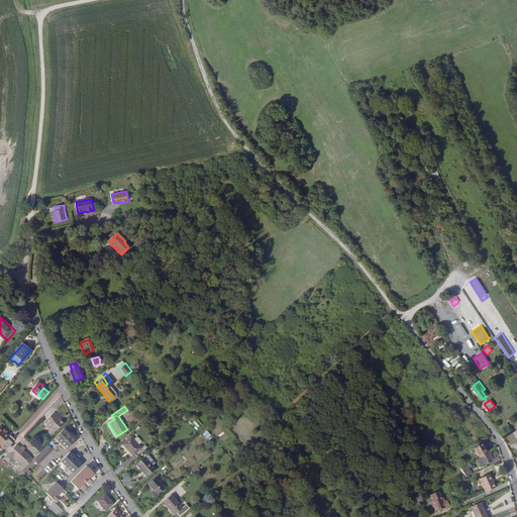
[(52,429),(50,431),(47,434),(50,436),(63,422),(60,420),(62,418),(60,416),(62,414),(59,411),(57,413),(55,411),(45,420),(48,423),(47,425),(52,429)]
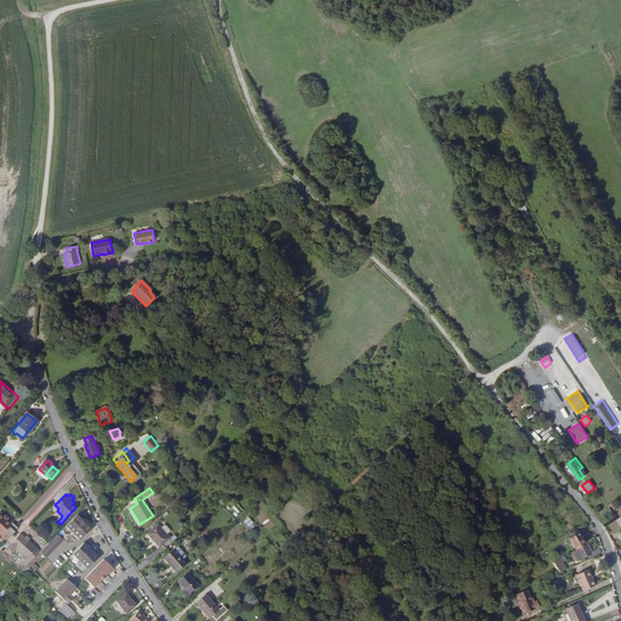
[(77,513),(66,524),(80,539),(91,528),(77,513)]
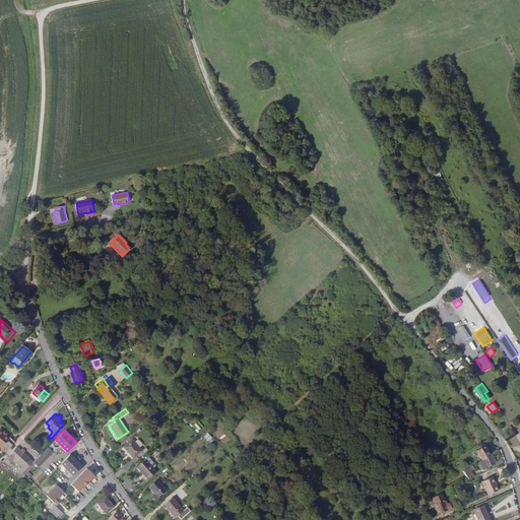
[(207,434),(203,437),(208,444),(212,440),(207,434)]
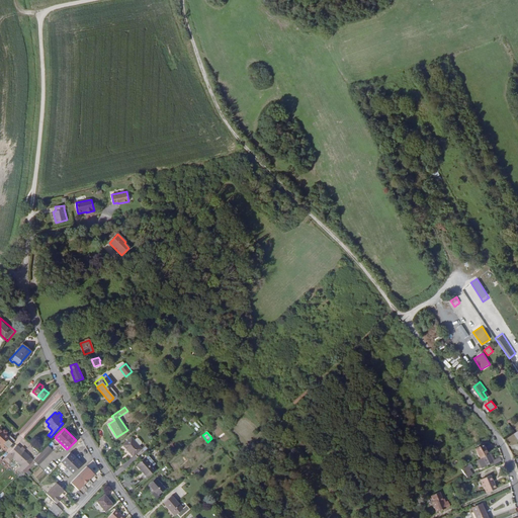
[(4,435),(0,439),(0,445),(7,452),(16,442),(9,436),(8,438),(4,435)]
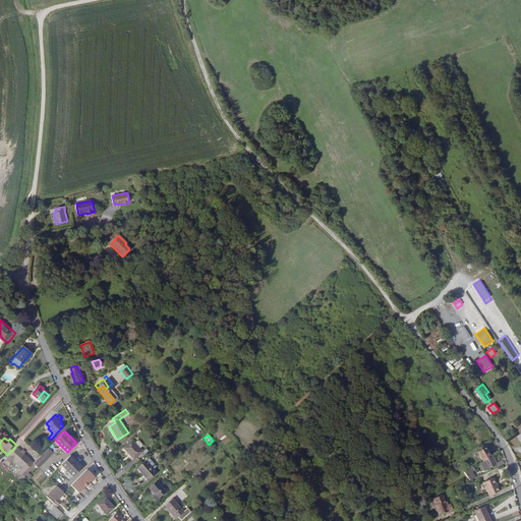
[(146,455),(142,452),(139,449),(132,441),(124,449),(134,460),(136,458),(139,461),(146,455)]
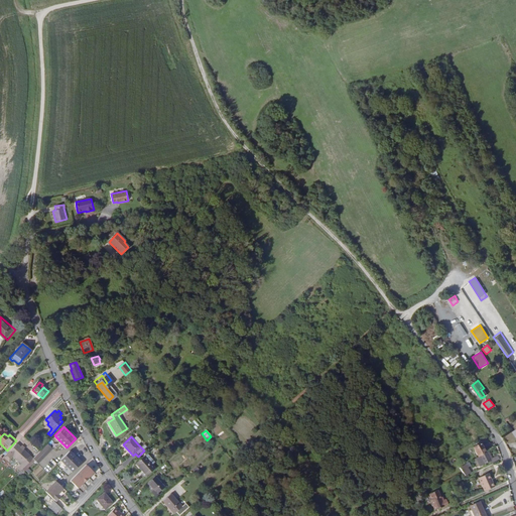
[(17,443),(6,456),(10,460),(12,459),(15,459),(19,462),(18,463),(23,468),(32,459),(33,458),(17,443)]
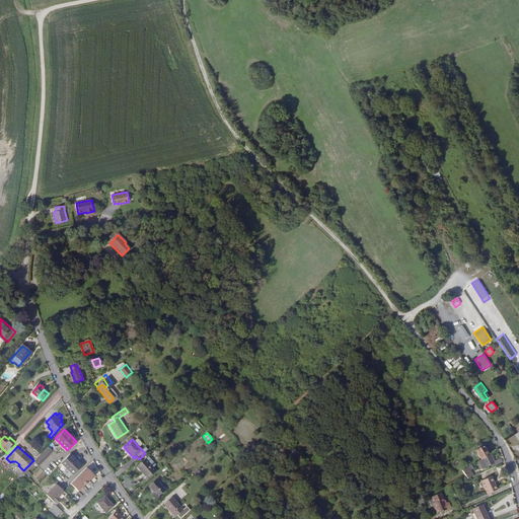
[(53,451),(48,446),(45,449),(43,451),(41,453),(38,456),(34,458),(33,460),(32,461),(38,465),(40,463),(43,460),(46,458),(48,456),(50,453),(53,451)]
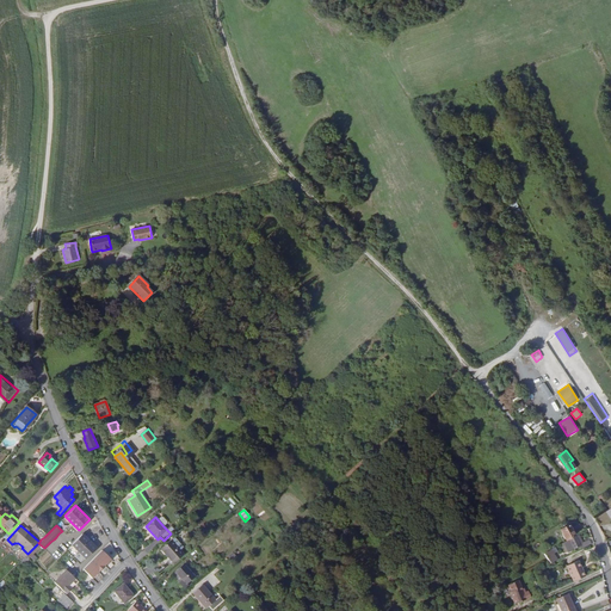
[(566,538),(573,535),(568,525),(561,529),(566,538)]
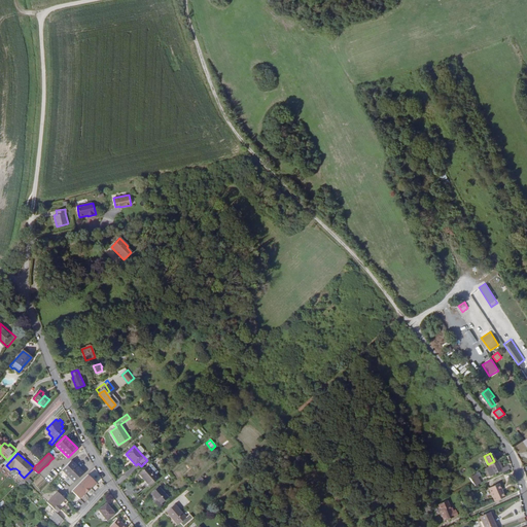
[(71,460),(62,469),(74,482),(83,472),(71,460)]
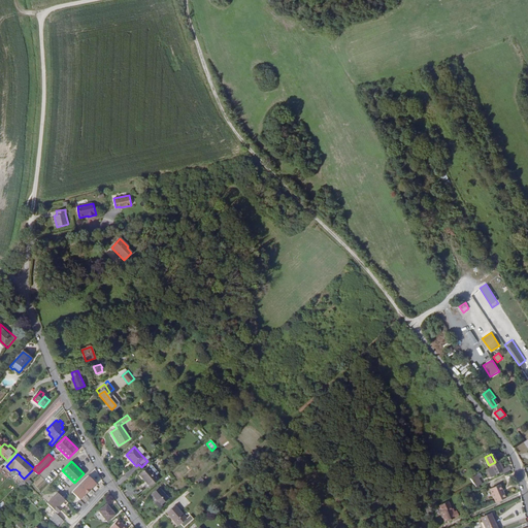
[(497,463),(488,468),(491,476),(496,473),(501,472),(497,463)]
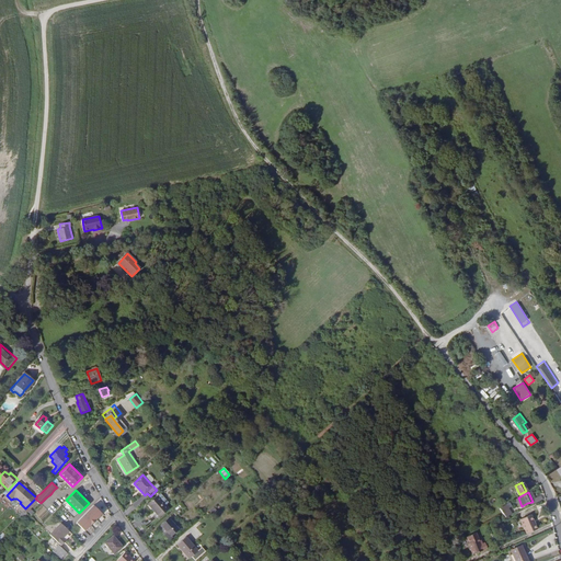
[(161,495),(158,497),(165,506),(169,503),(161,495)]
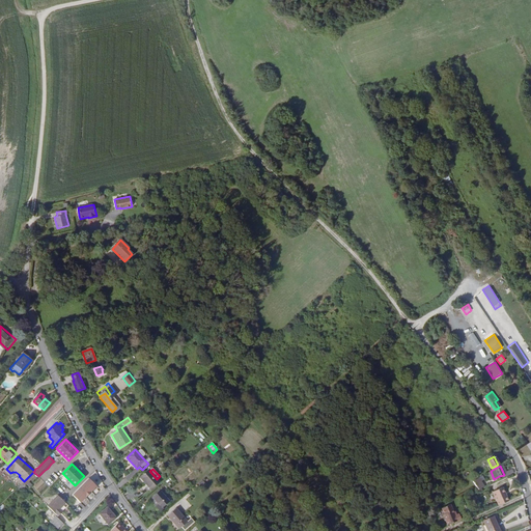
[(157,479),(149,471),(140,479),(145,485),(146,484),(151,490),(154,487),(156,490),(162,484),(160,482),(157,479)]
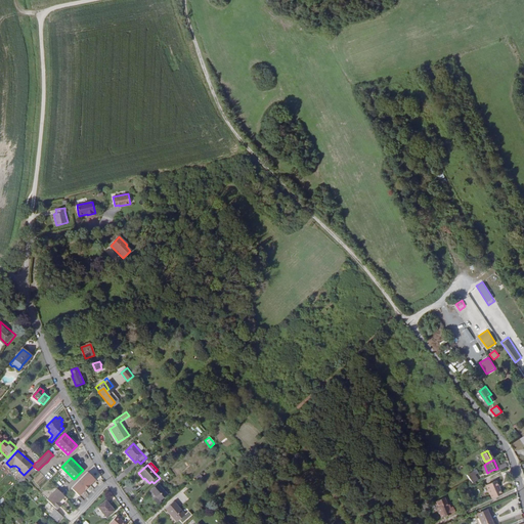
[(80,496),(97,478),(89,470),(72,488),(80,496)]
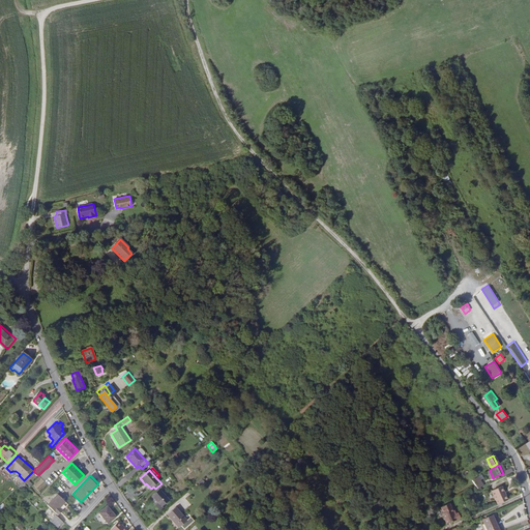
[(504,492),(505,492),(503,488),(493,492),(498,503),(508,499),(506,494),(505,495),(504,492)]
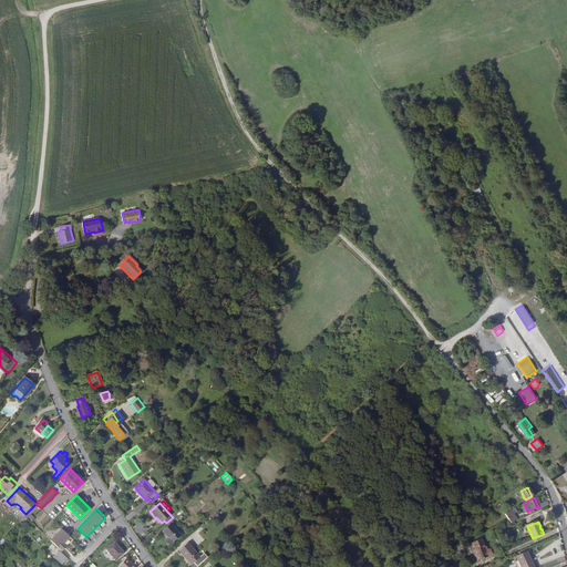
[(161,534),(168,542),(165,545),(169,550),(173,547),(172,545),(172,544),(182,535),(172,524),(161,534)]
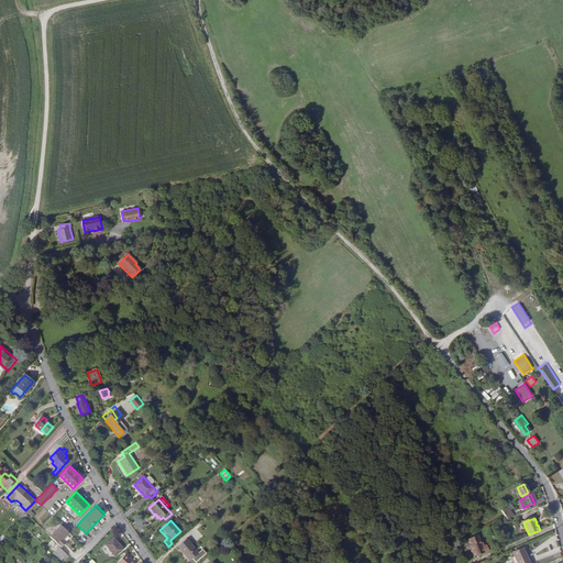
[(70,533),(62,526),(51,537),(62,548),(66,544),(63,541),(64,540),(70,533)]
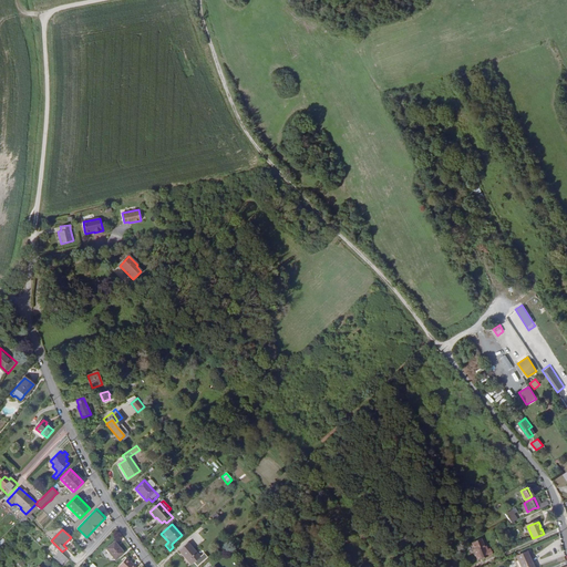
[(472,549),(473,552),(484,547),(483,546),(480,538),(471,543),(473,548),(472,549)]
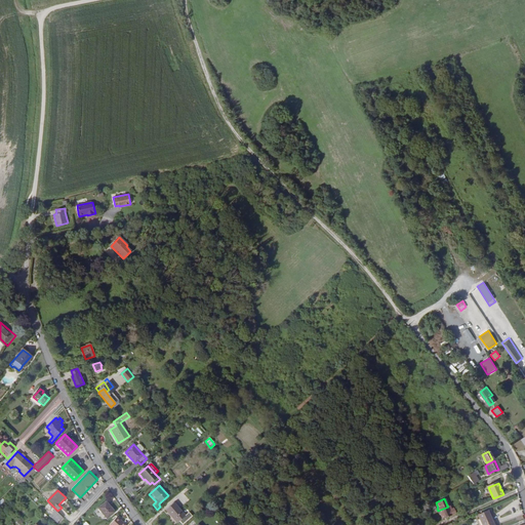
[(106,501),(97,508),(106,518),(114,512),(106,501)]
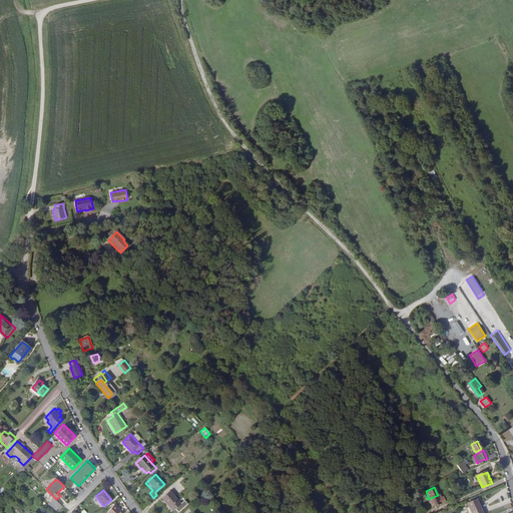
[(178,511),(187,503),(184,500),(181,503),(170,490),(162,497),(173,510),(175,508),(178,511)]
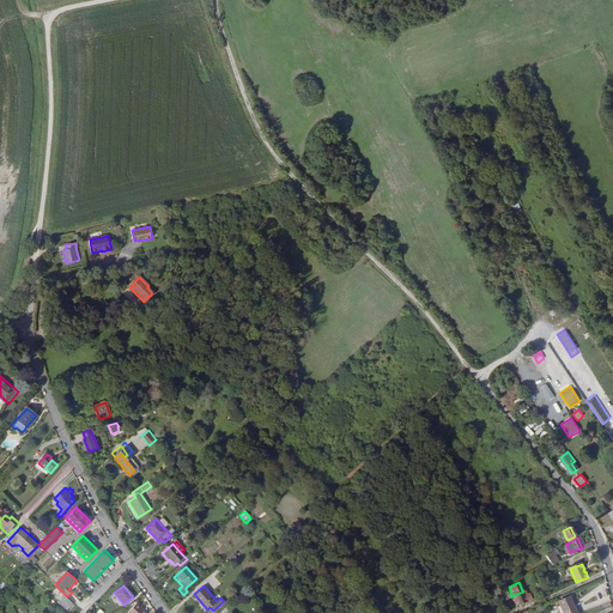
[(523,592),(511,596),(516,606),(530,599),(528,593),(526,594),(525,594),(523,592)]
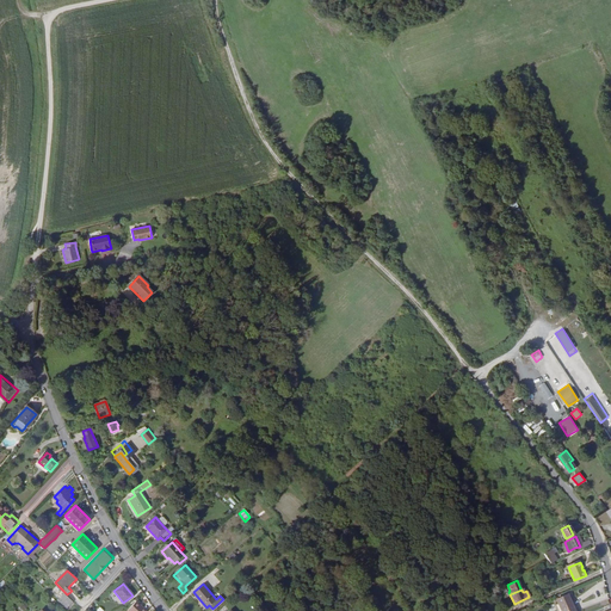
[(556,597),(562,610),(575,610),(569,594),(568,593),(556,597)]
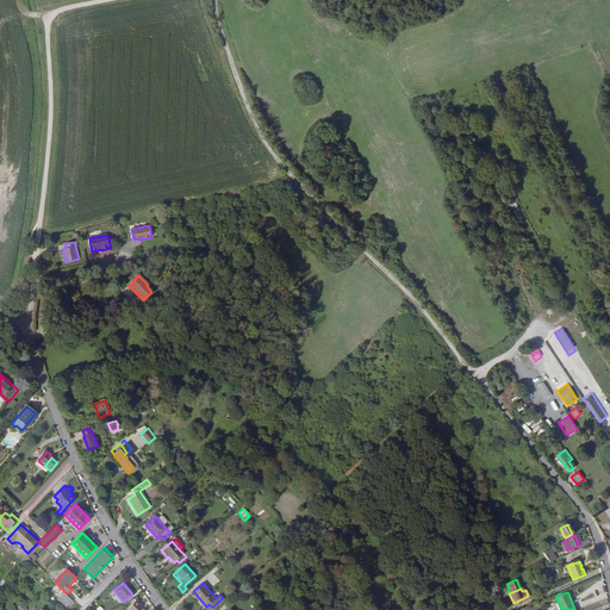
[(72,601),(63,593),(58,599),(67,608),(72,601)]
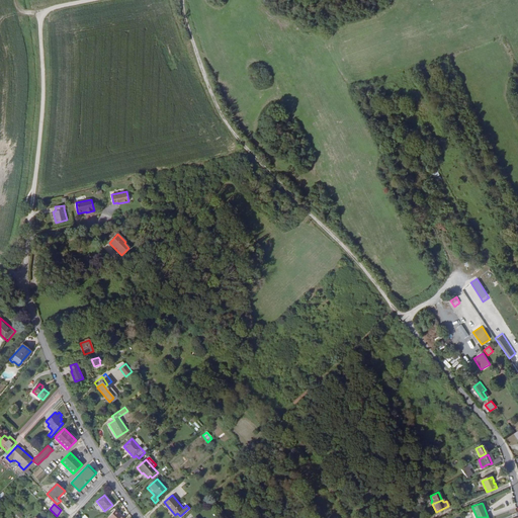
[(181,517),(183,517),(192,511),(189,508),(180,516),(181,517)]
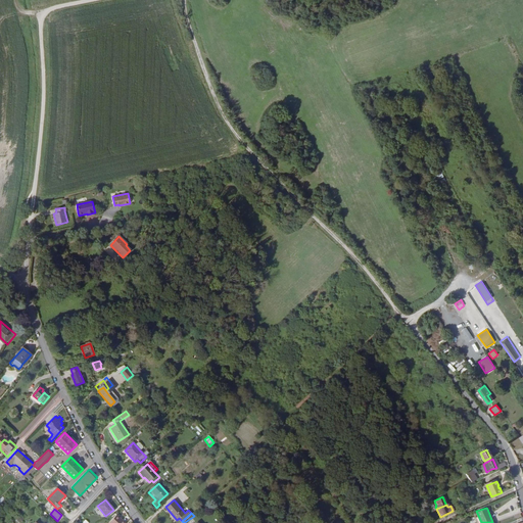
[(111,522),(125,522),(126,522),(117,514),(110,522),(111,522)]
